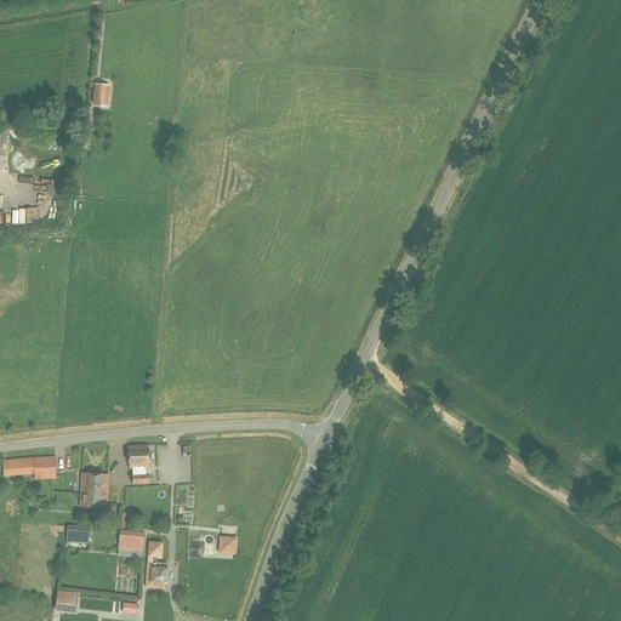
[(107,87),(96,86),(95,104),(106,106),(107,87)]
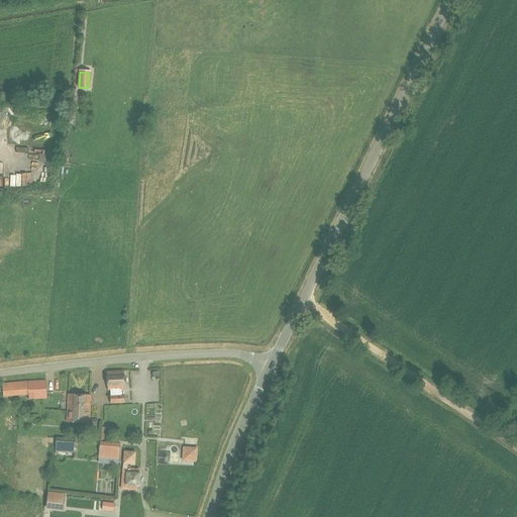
[(110,395),(109,395),(110,403),(124,402),(123,395),(121,395),(121,389),(124,389),(123,371),(106,372),(107,390),(110,390),(110,395)]
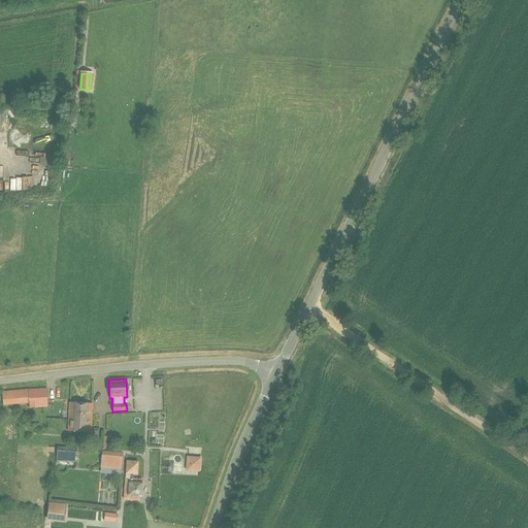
[(46,389),(28,390),(19,390),(20,400),(29,400),(29,407),(47,406),(46,389)]
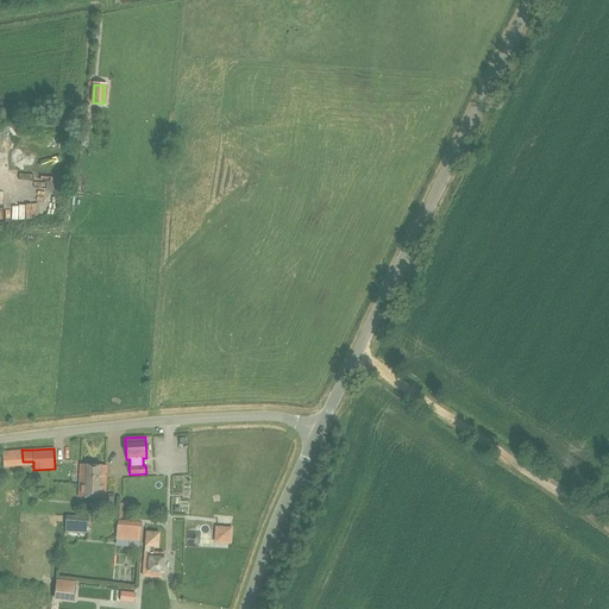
[(105,498),(106,465),(80,464),(79,497),(105,498)]
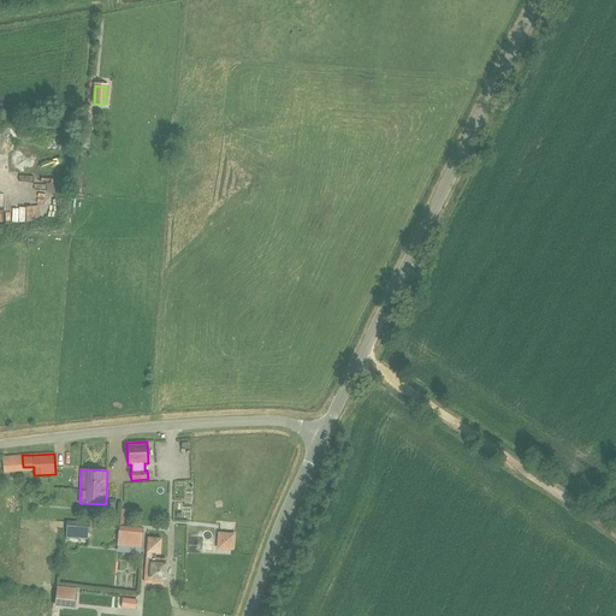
[(88,539),(88,523),(66,521),(65,538),(88,539)]
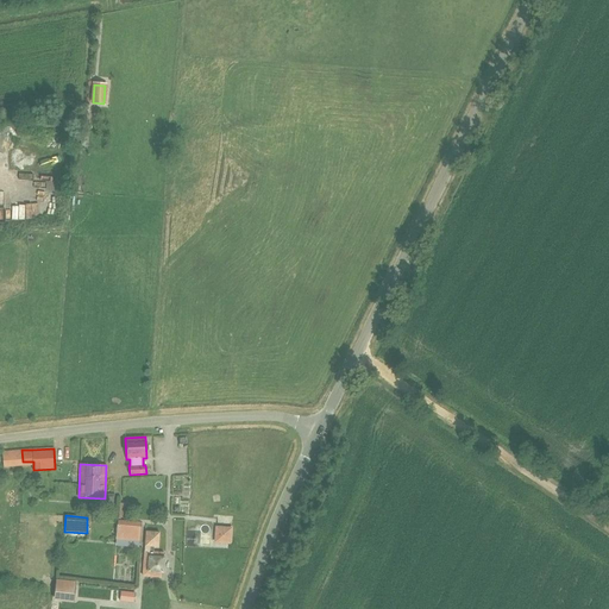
[(139,522),(118,521),(117,538),(137,540),(136,548),(139,548),(140,539),(138,539),(139,522)]
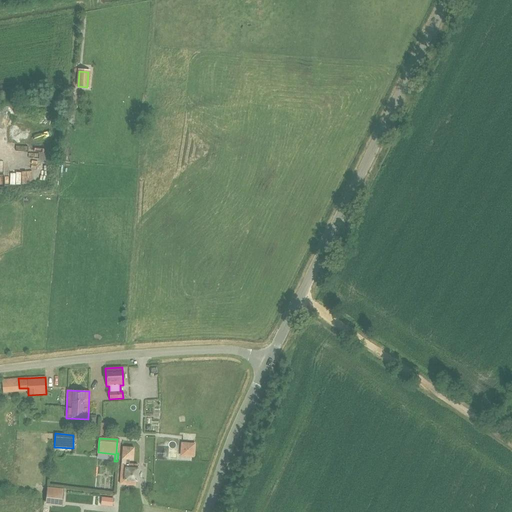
[(127,463),(130,464),(130,459),(132,459),(133,448),(123,448),(122,459),(127,459),(127,463)]
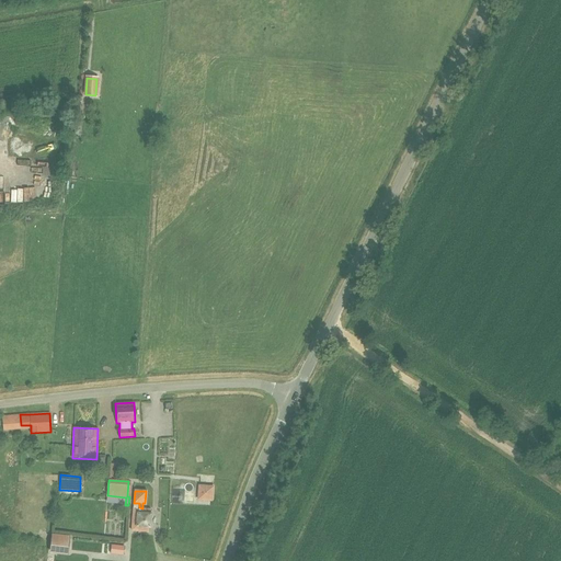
[(134,507),(132,530),(150,531),(151,508),(142,508),(139,507),(134,507)]
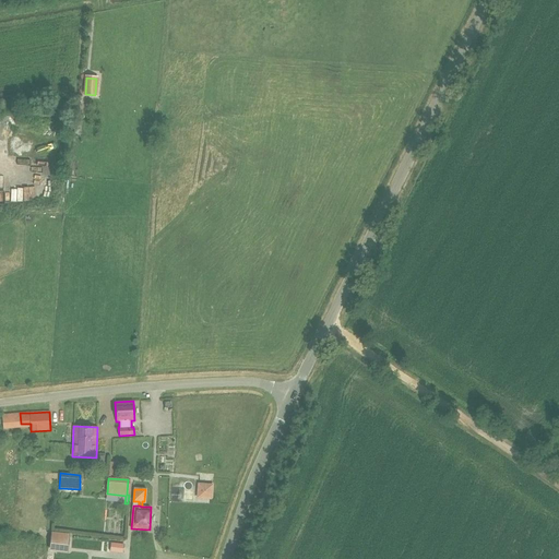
[(69,535),(51,533),(50,548),(68,550),(69,535)]
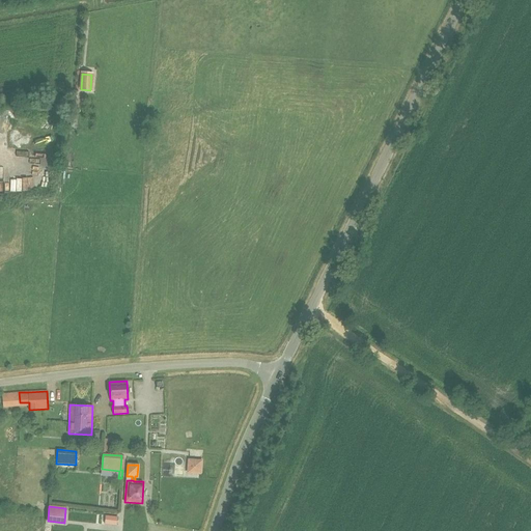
[(105,515),(105,524),(116,526),(117,518),(105,515)]
